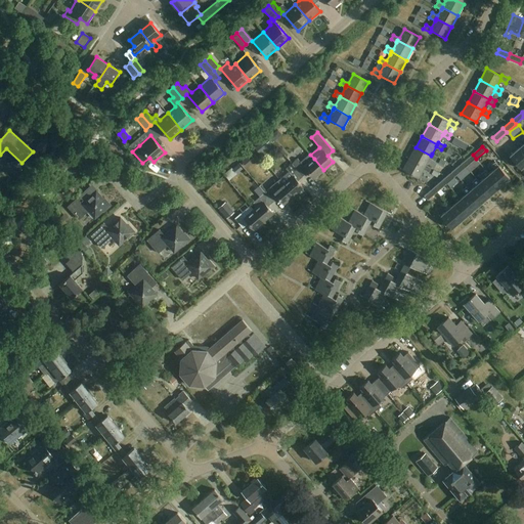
[(416,147),(409,159),(425,167),(426,165),(430,158),(435,162),(438,157),(432,154),(431,156),(416,147)]
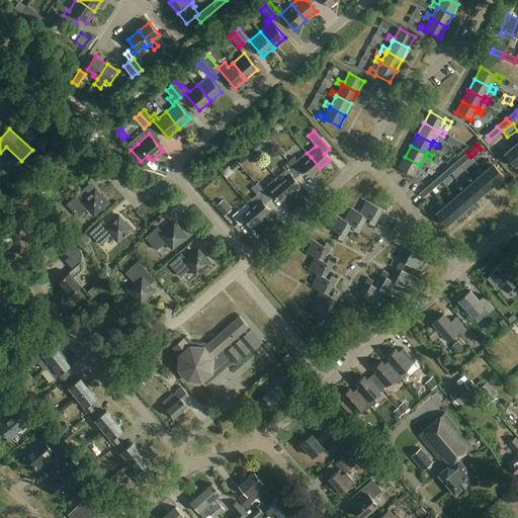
[(517,164),(517,151),(514,146),(504,155),(515,167),(517,164)]
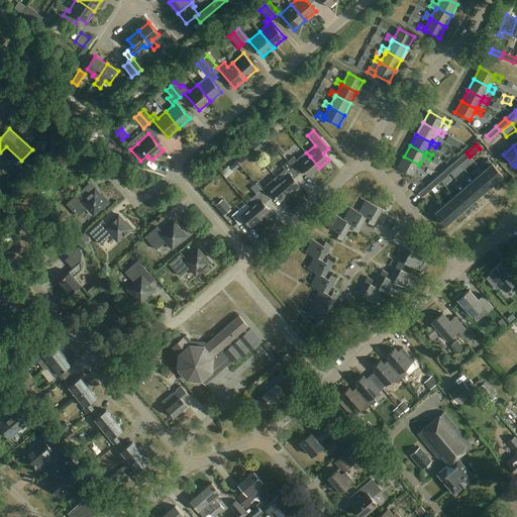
[(456,161),(460,166),(470,157),(467,152),(456,161)]
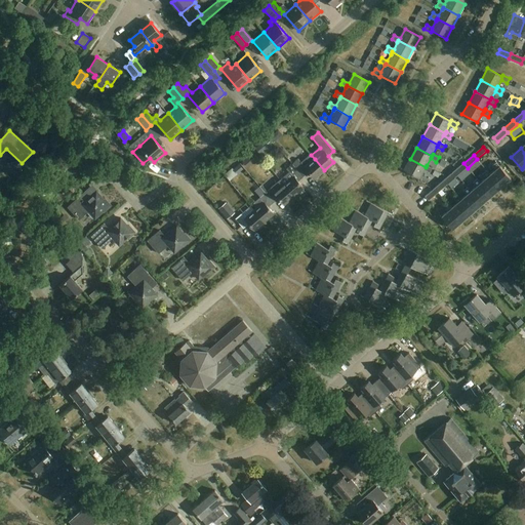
[(308,157),(295,167),(304,176),(309,172),(315,178),(324,170),(315,159),(312,161),(308,157)]
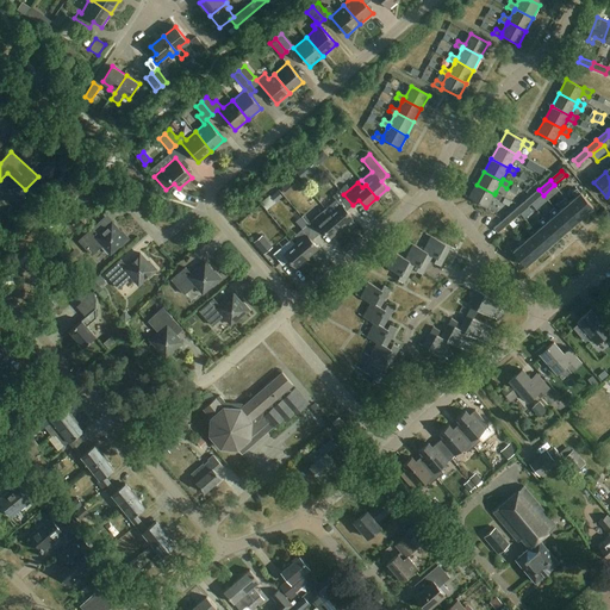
[(503,195),(496,192),(495,194),(477,185),(470,198),(486,209),(493,197),(499,201),(503,195)]
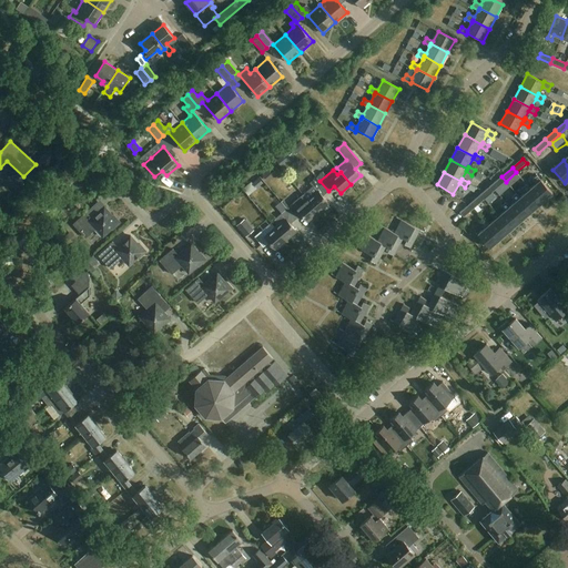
[(495,191),(506,182),(501,176),(492,186),(495,191)]
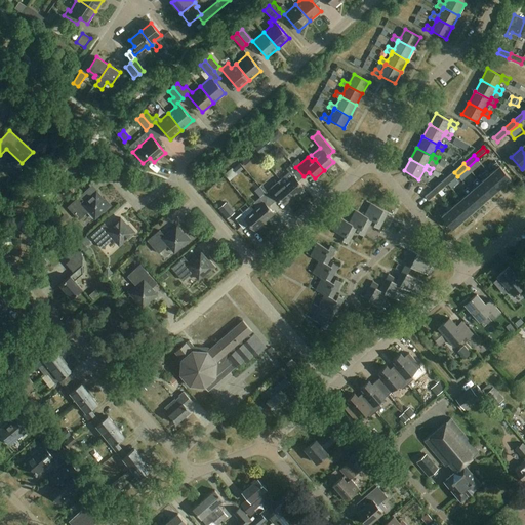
[(490,174),(501,188),(511,178),(499,166),(496,163),(492,166),(495,169),(490,174)]
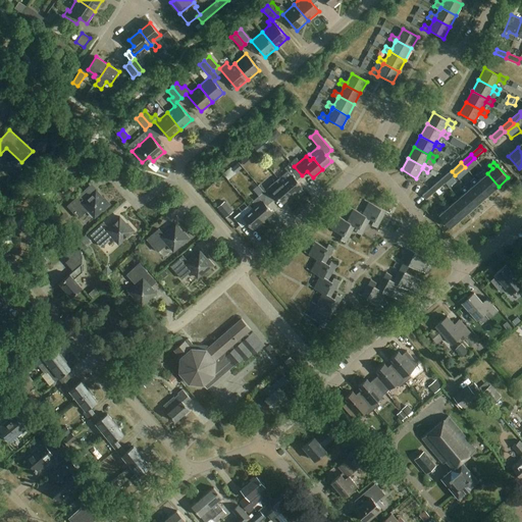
[(283,184),(293,195),(302,187),(297,180),(302,175),(294,166),(291,163),(284,168),(289,172),(280,180),(283,184)]
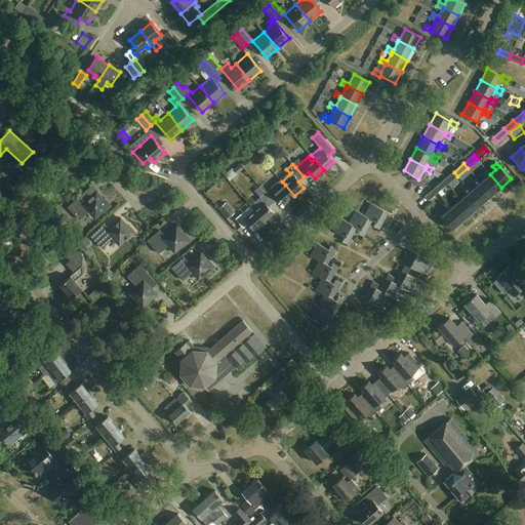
[(235,179),(239,172),(233,169),(230,177),(235,179)]
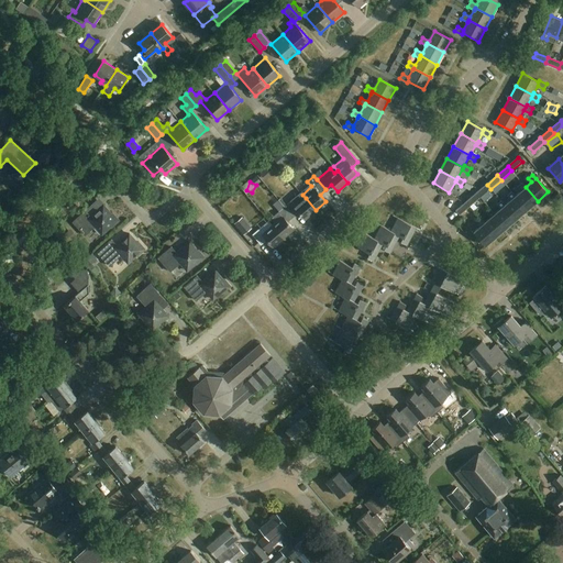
[(515,196),(527,210),(538,201),(526,187),(522,184),(518,187),(521,190),(515,196)]
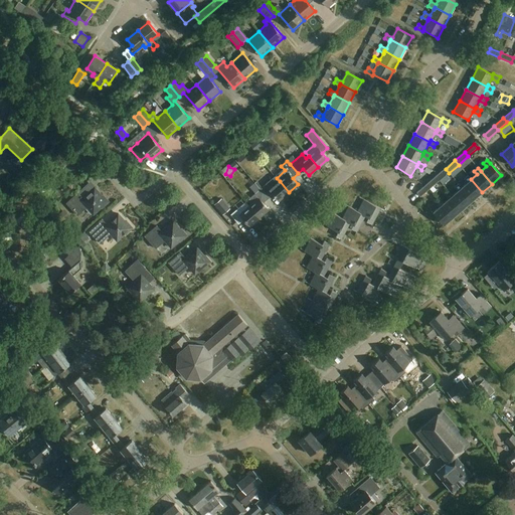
[(436,177),(440,181),(449,173),(446,169),(436,177)]
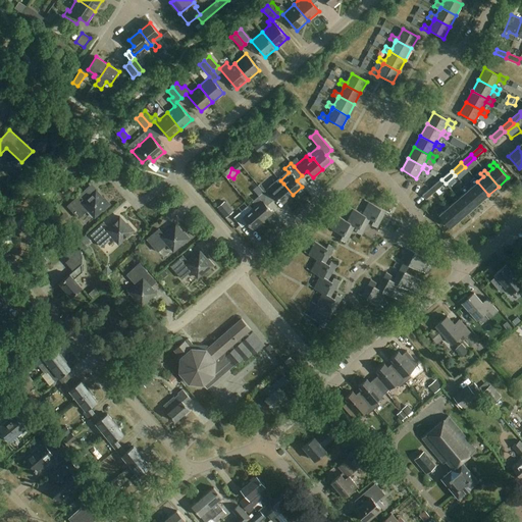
[(468,190),(479,203),(488,195),(477,181),(477,183),(474,178),(471,181),(474,186),(468,190)]
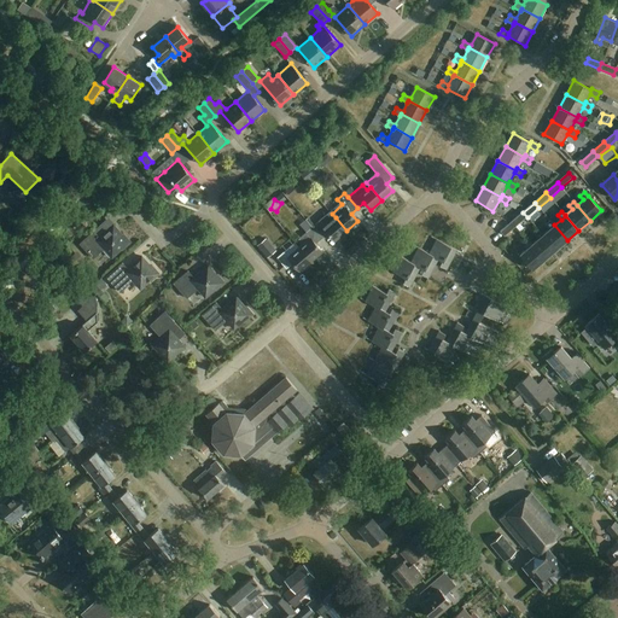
[(512,222),(516,227),(528,217),(523,213),(512,222)]
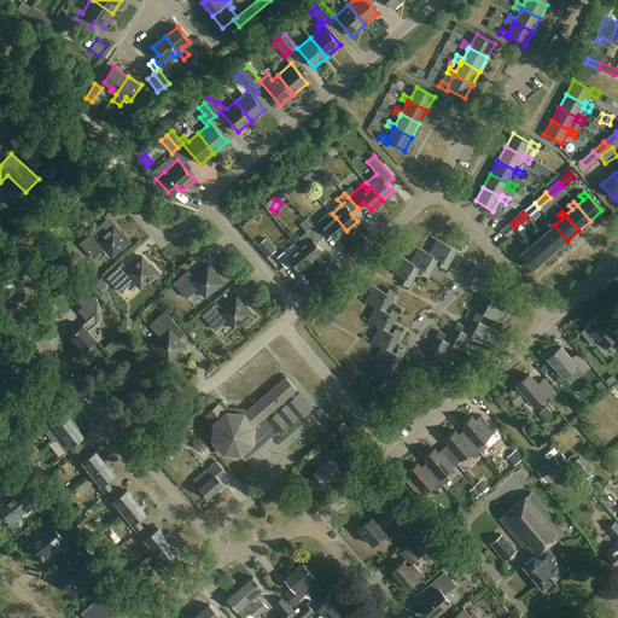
[(347,231),(336,217),(334,217),(332,214),(321,223),(319,221),(313,227),(322,238),(328,233),(334,240),(347,231)]
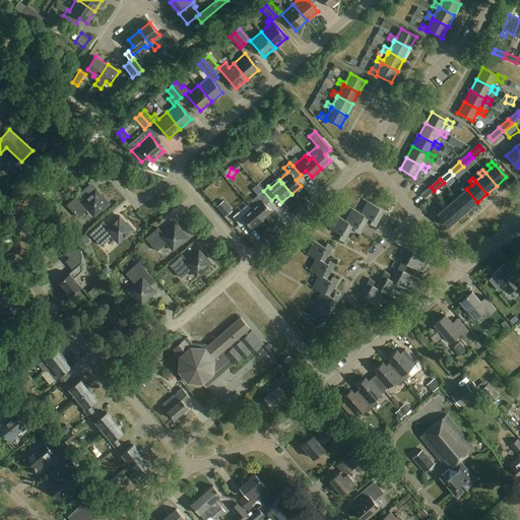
[(252,209),(261,220),(271,211),(266,205),(271,200),(263,191),(258,185),(253,189),(258,196),(252,201),(252,203),(255,206),(252,209)]
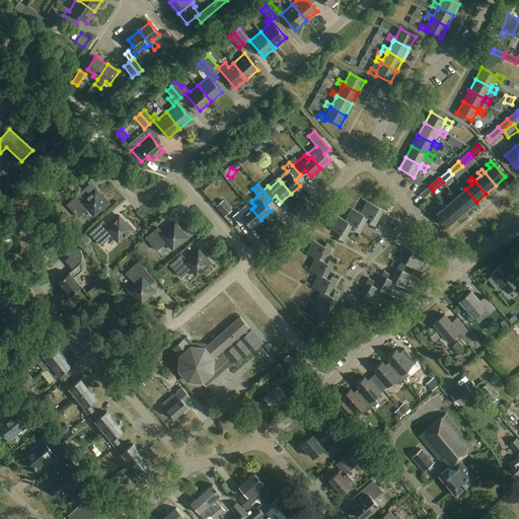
[(456,198),(466,210),(476,202),(465,189),(465,190),(462,186),(458,189),(461,193),(456,198)]
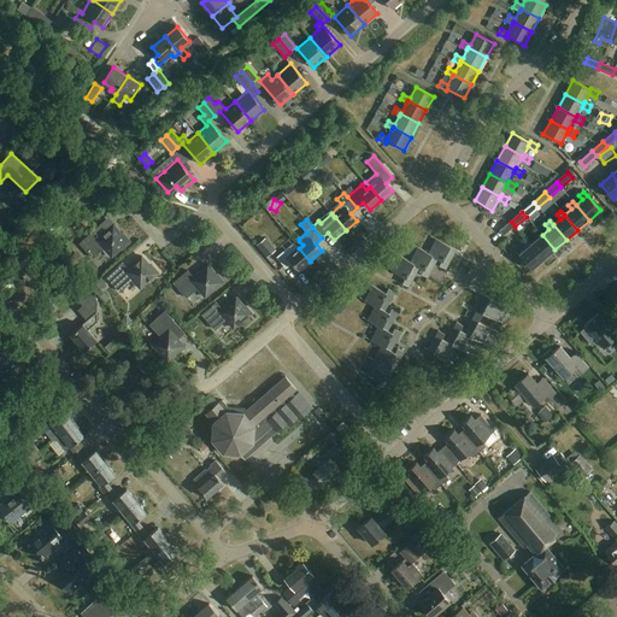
[(515,227),(511,222),(499,231),(504,236),(515,227)]
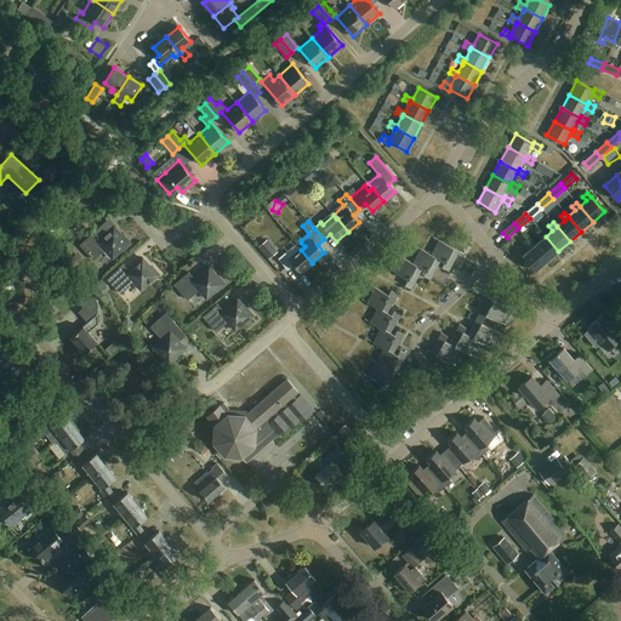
[(124,237),(114,226),(101,239),(95,233),(80,245),(93,260),(104,250),(113,258),(123,250),(124,251),(131,243),(125,235),(124,237)]
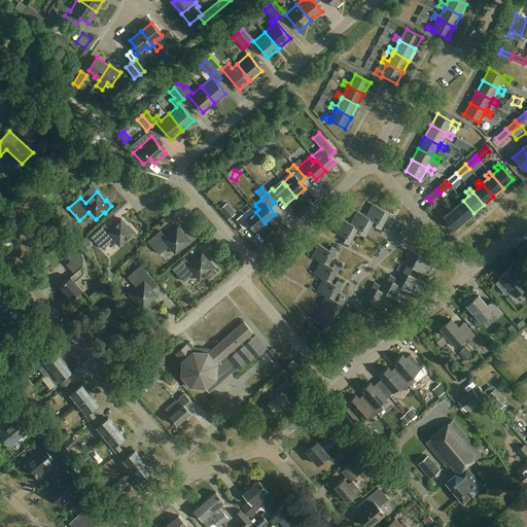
[(453,209),(464,221),(473,213),(463,201),(460,197),(457,200),(459,204),(453,209)]
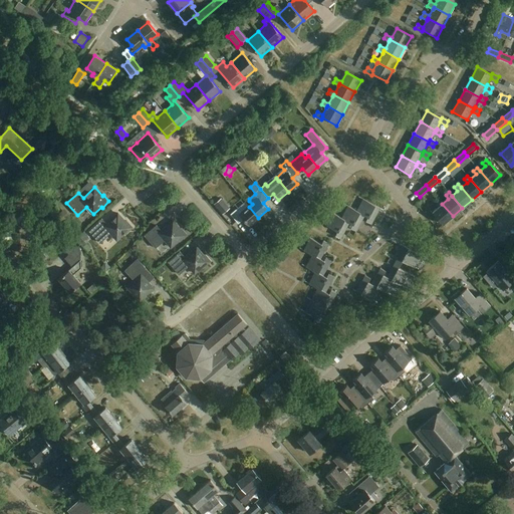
[(363,199),(357,211),(364,215),(364,216),(368,218),(366,221),(371,224),(379,208),(363,199)]
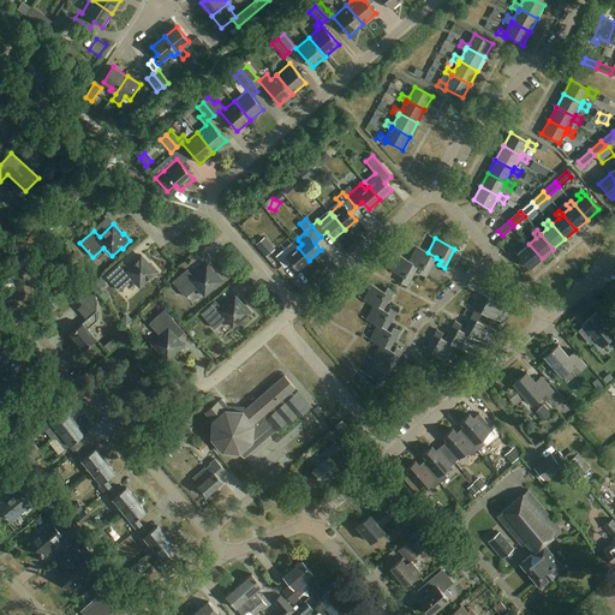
[(521,244),(525,248),(518,254),(531,269),(542,258),(529,244),(530,244),(526,240),(521,244)]
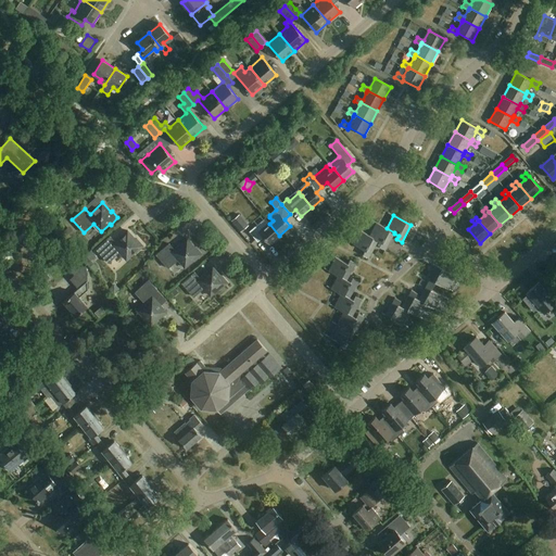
[(378,240),(378,241),(382,243),(380,248),(386,250),(394,234),(394,232),(387,228),(377,223),(369,236),(378,240)]
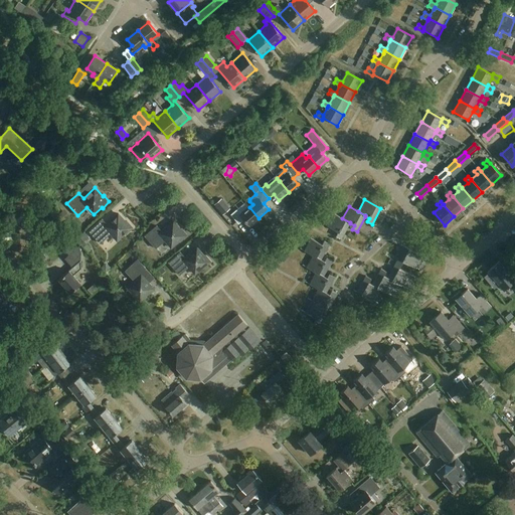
[(259,218),(249,207),(240,214),(236,210),(230,215),(238,224),(244,219),(249,225),(259,218)]
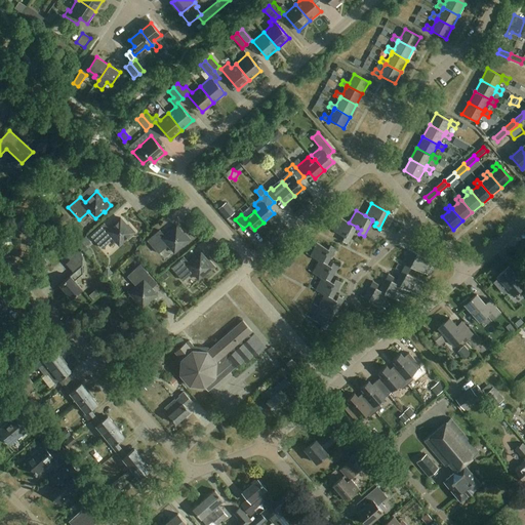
[(349,243),(357,228),(357,227),(349,223),(340,217),(333,231),(346,237),(342,241),(349,243)]
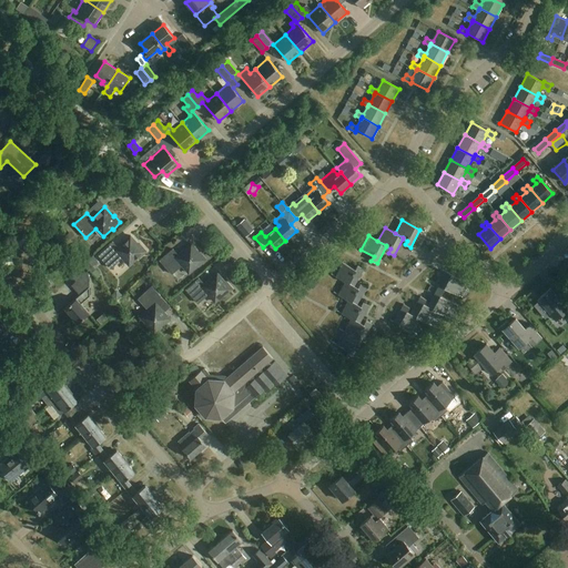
[(139,245),(131,236),(118,247),(112,242),(98,255),(110,269),(122,257),(129,265),(138,257),(139,259),(146,252),(140,244),(139,245)]
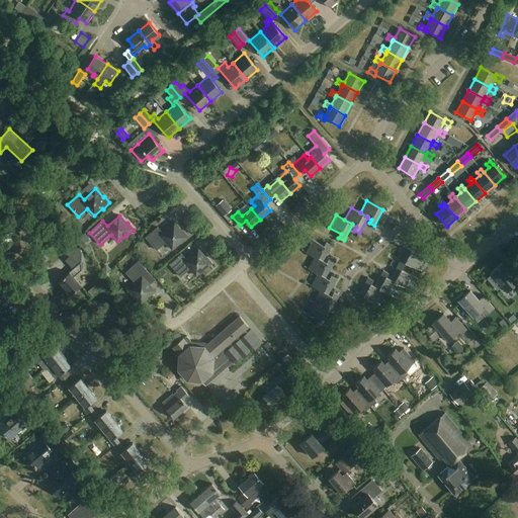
[(182,231),(174,223),(163,233),(158,228),(146,238),(157,250),(166,242),(172,250),(181,243),(188,237),(183,231),(182,231)]
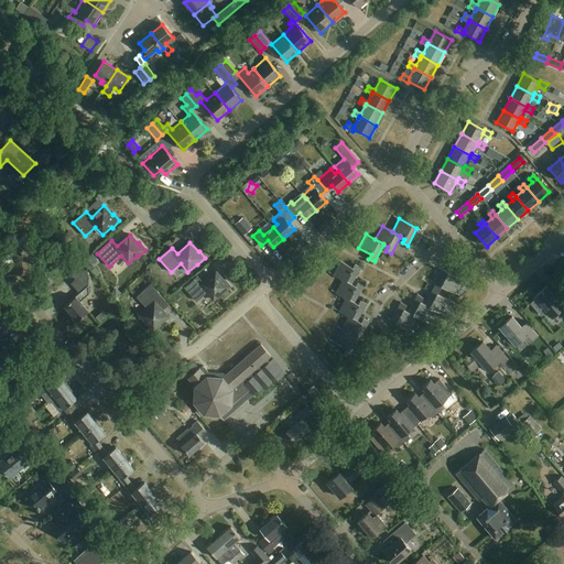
[(344,280),(353,284),(361,267),(355,264),(354,268),(340,261),(334,274),(344,280)]
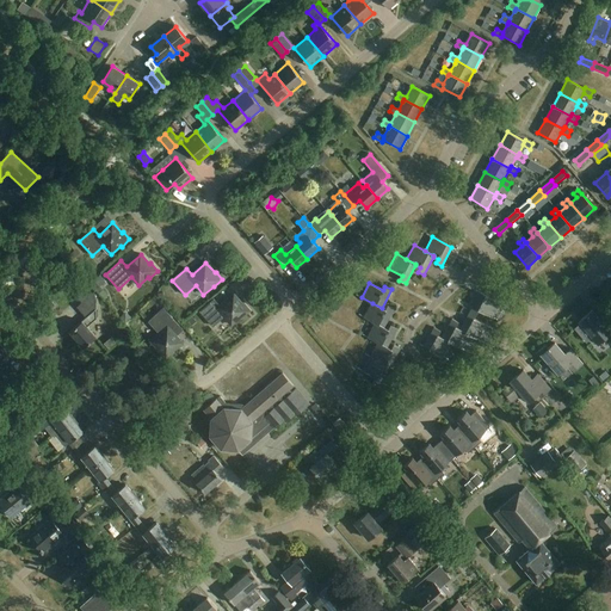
[(97,319),(94,292),(76,307),(86,318),(71,332),(85,347),(97,338),(87,327),(97,319)]
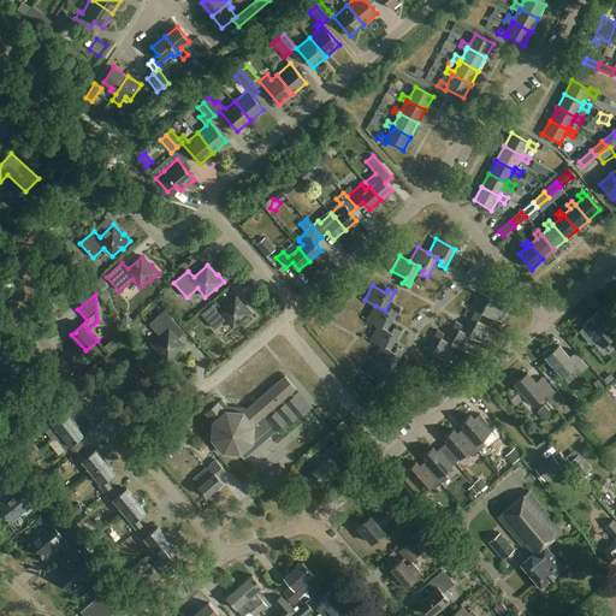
[(474,313),(480,317),(483,313),(496,320),(504,306),(484,295),(474,313)]
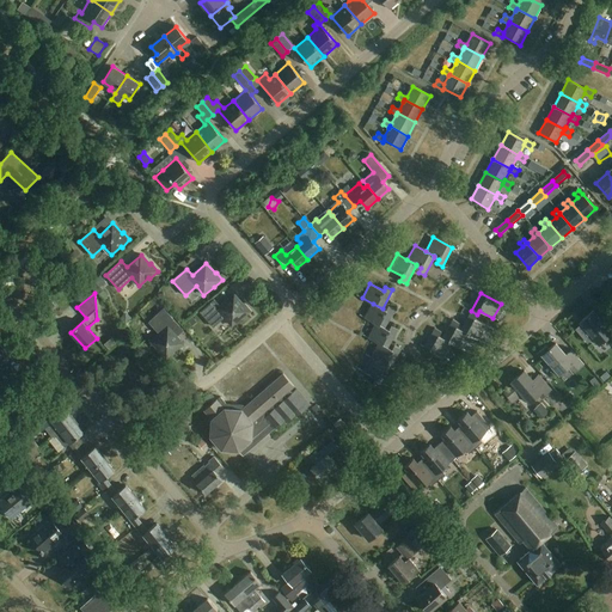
[(243,305),(234,294),(220,306),(214,300),(201,312),(213,326),(225,317),(232,326),(242,318),(243,319),(251,312),(244,304),(243,305)]
